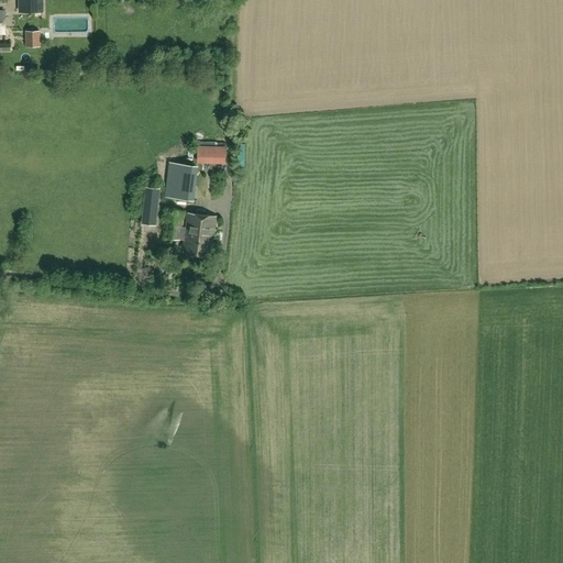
[(26,12),(42,12),(42,1),(26,1),(26,12)]
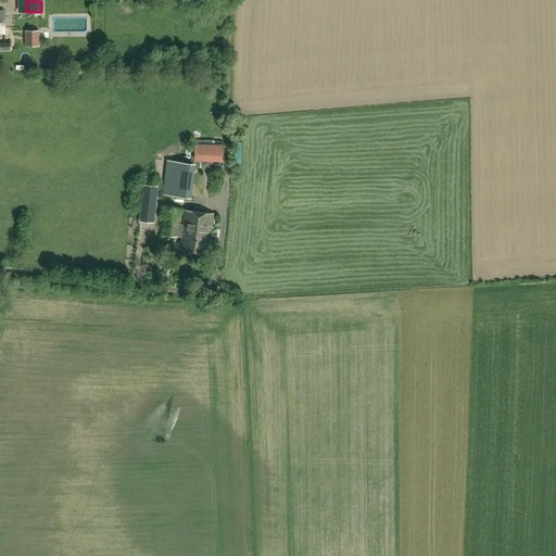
[(39,47),(39,30),(25,30),(26,47),(39,47)]
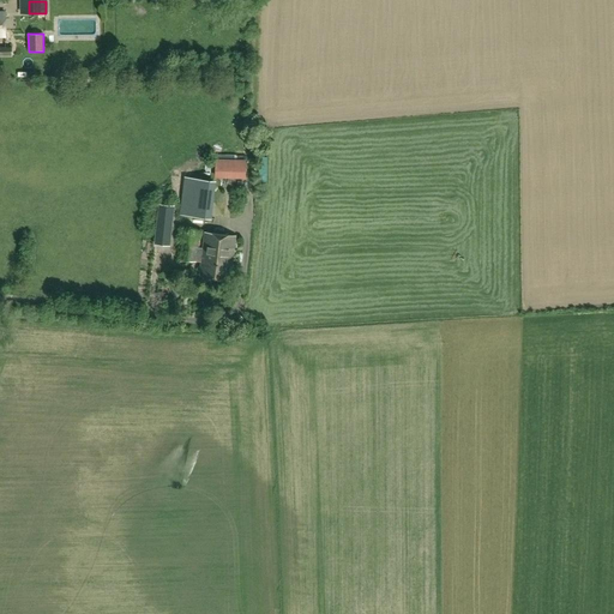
[(265,167),(264,152),(254,154),(256,168),(265,167)]
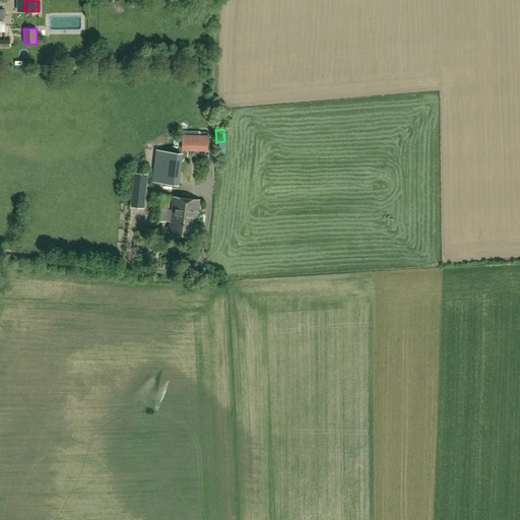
[(208,136),(183,136),(183,149),(207,150),(208,136)]
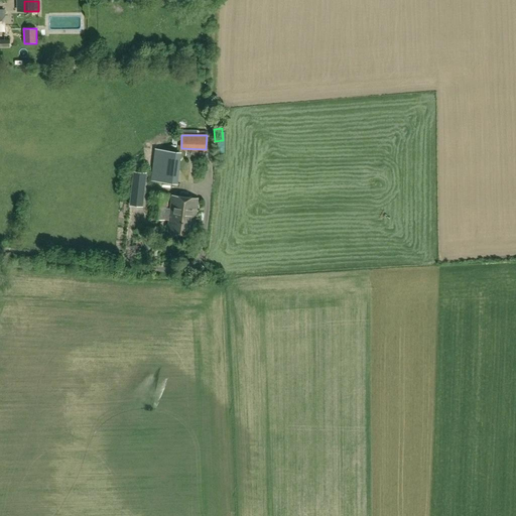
[(174,183),(178,152),(156,150),(152,180),(174,183)]
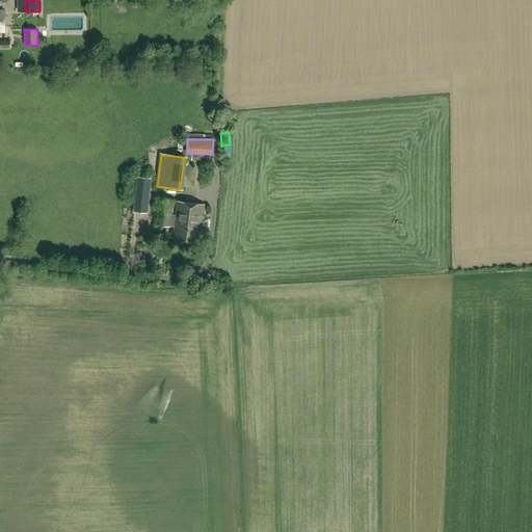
[(135,204),(148,205),(151,180),(138,179),(135,204)]
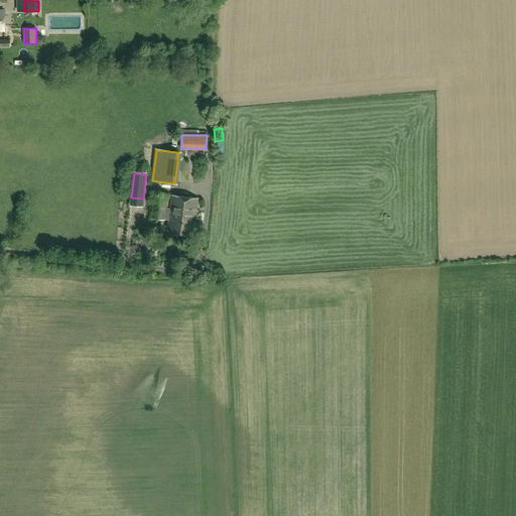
[(194,237),(199,199),(172,195),(170,209),(166,209),(167,195),(153,192),(150,218),(168,220),(167,234),(194,237)]
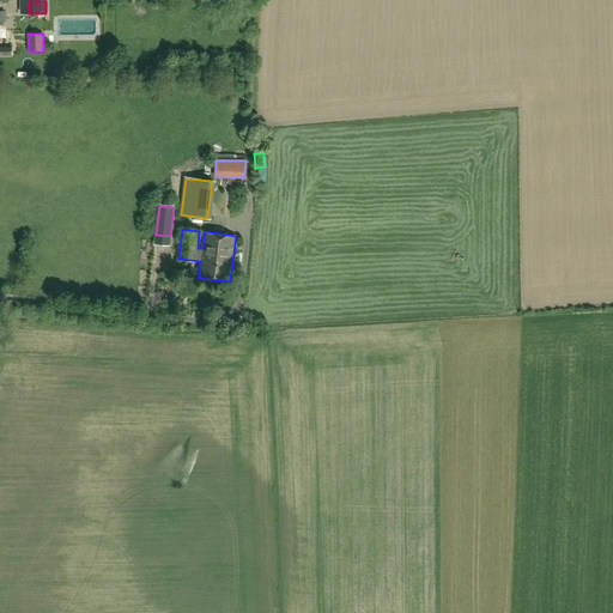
[(181,272),(183,286),(196,285),(194,271),(181,272)]
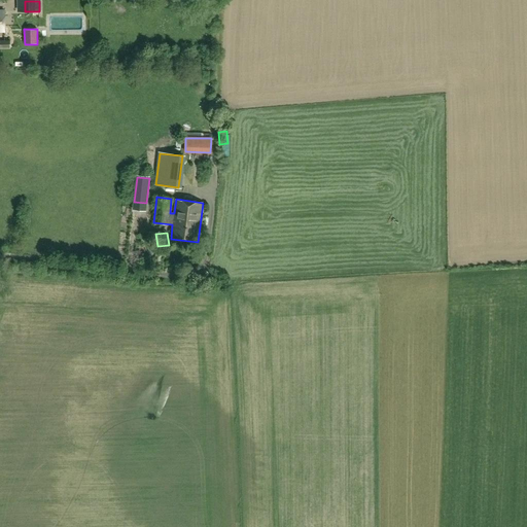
[(136,237),(138,243),(144,241),(141,235),(136,237)]
